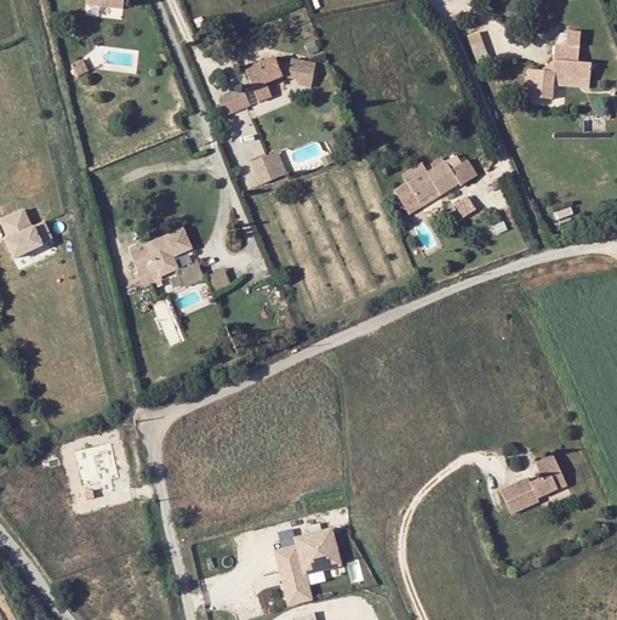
[(537,89),(541,112),(569,107),(566,95),(565,89),(578,87),(577,83),(601,79),(599,63),(587,66),(584,49),(582,34),(570,35),(572,50),(558,52),(561,73),(553,86),(537,89)]
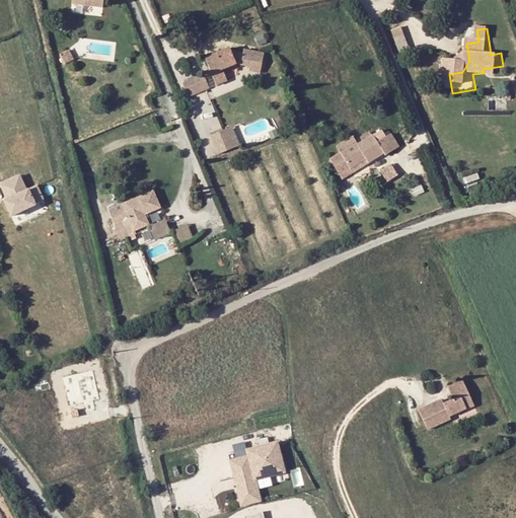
[(69,34),(58,40),(63,50),(73,46),(69,34)]
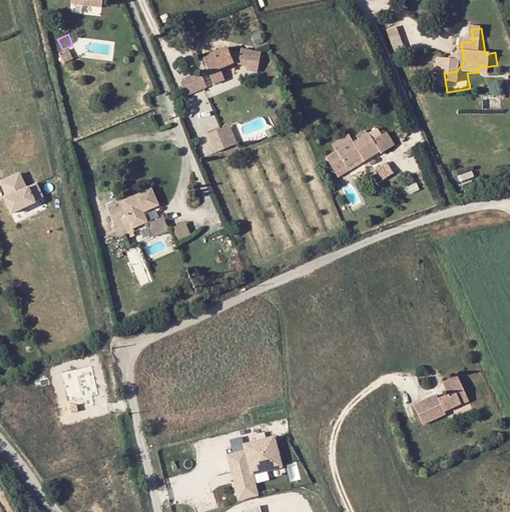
[(228,39),(200,50),(212,81),(226,75),(221,64),(234,59),(250,64),(248,67),(258,70),(263,53),(246,48),(248,45),(242,43),(241,47),(228,43),(228,39)]
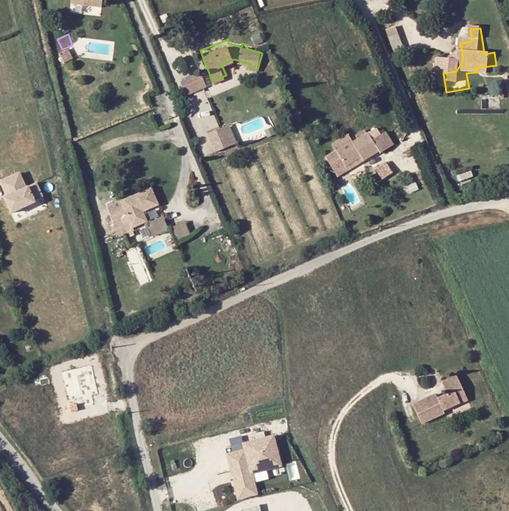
[(262,53),(263,49),(248,45),(246,48),(262,53)]
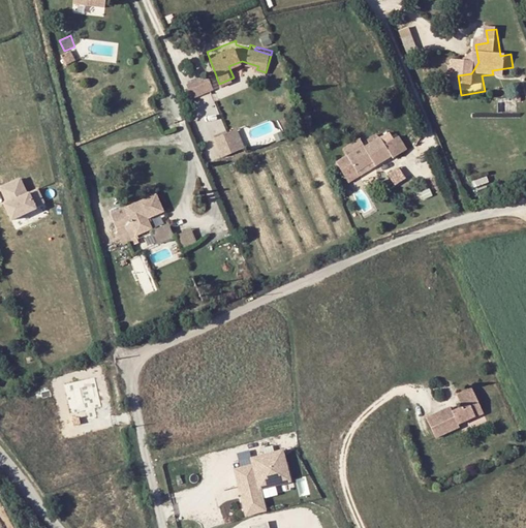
[(209,80),(204,67),(182,75),(187,88),(209,80)]
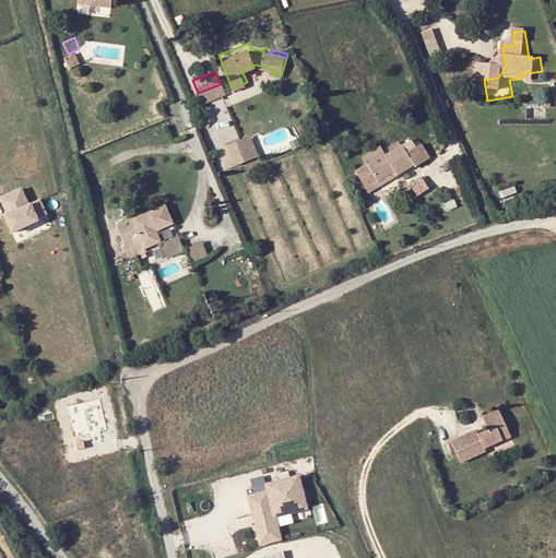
[(544,80),(542,71),(520,74),(521,79),(509,80),(510,85),(544,80)]
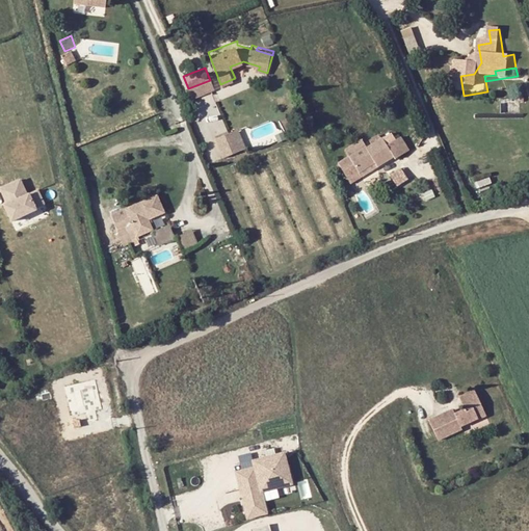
[(227,125),(233,141),(243,137),(237,121),(227,125)]
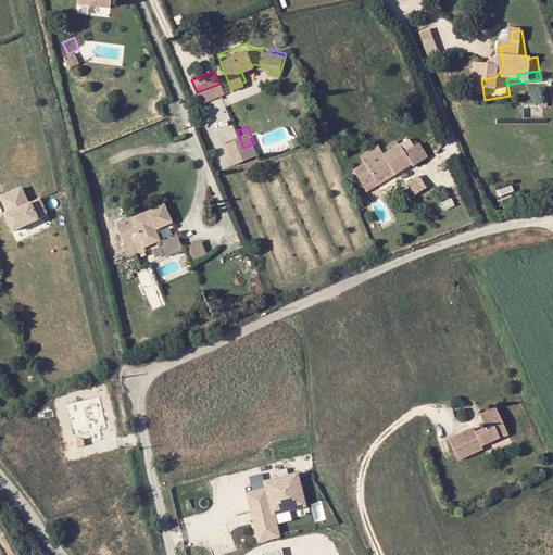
[(222,136),(228,153),(243,148),(237,130),(222,136)]
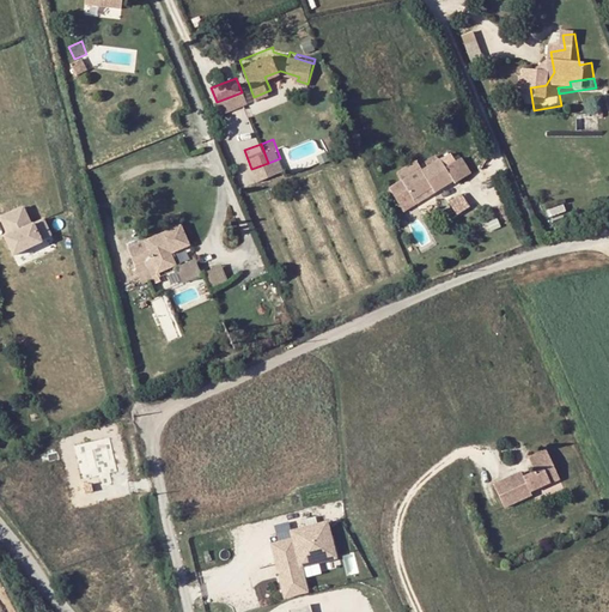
[(455,180),(456,182),(468,174),(456,156),(444,163),(455,180)]
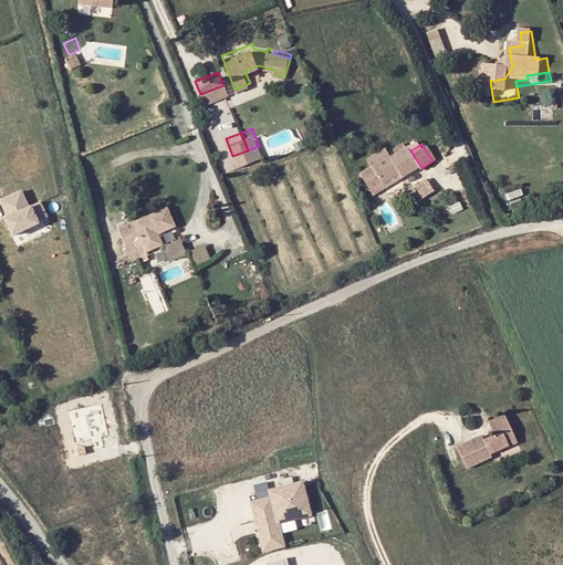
[(404,176),(420,166),(410,150),(407,146),(391,157),(372,168),(361,176),(372,192),(384,185),(402,174),(404,176)]
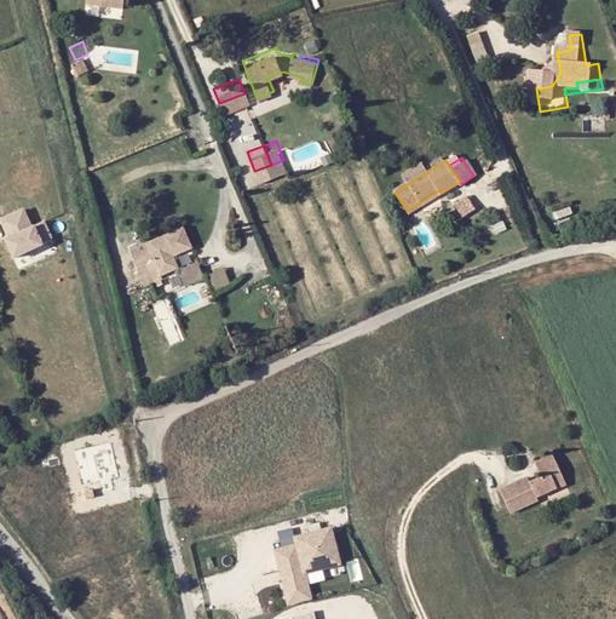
[(422,167),(403,179),(407,184),(427,172),(422,167)]
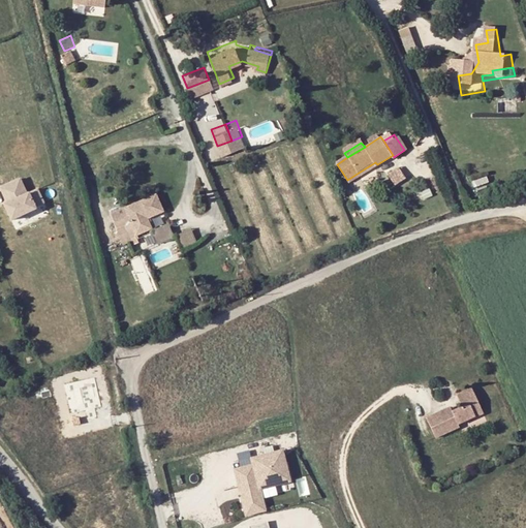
[(359,173),(347,180),(348,183),(361,175),(377,164),(375,162),(359,173)]
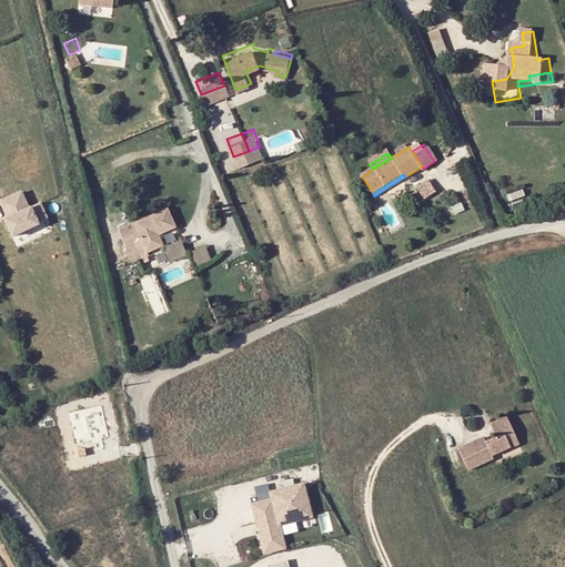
[(416,186),(424,200),(435,193),(427,180),(416,186)]
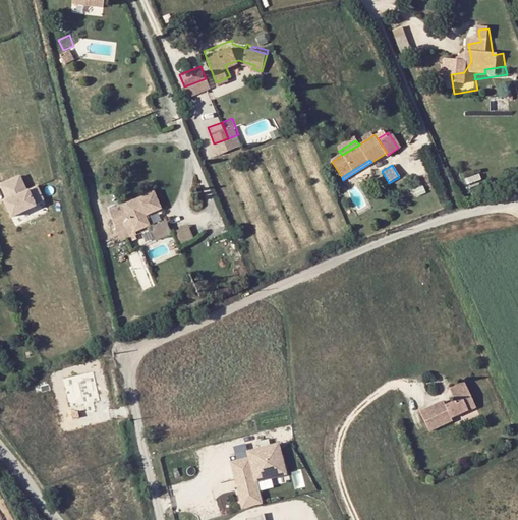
[(19,174),(0,183),(0,192),(11,217),(44,201),(37,185),(26,189),(19,174)]
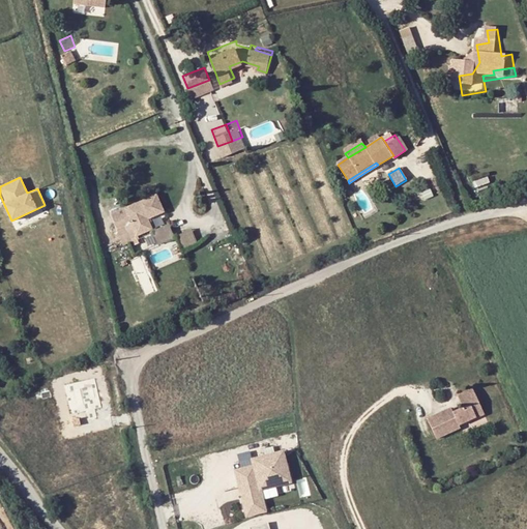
[(153,185),(112,205),(119,221),(130,216),(136,228),(151,222),(146,210),(162,203),(153,185)]
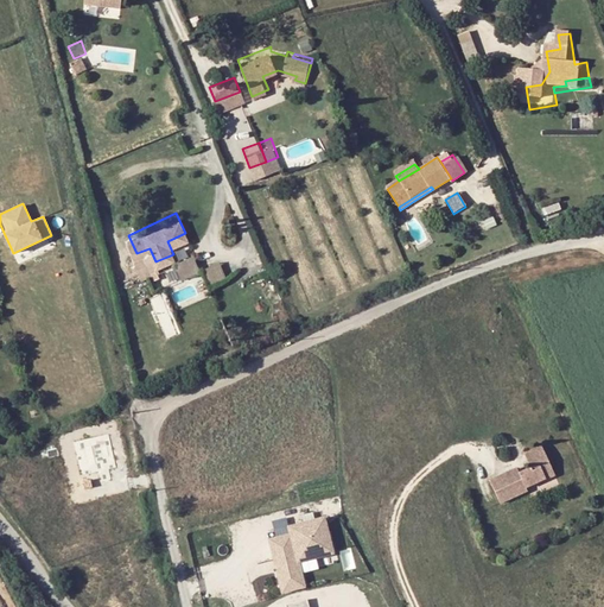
[(133,255),(137,253),(128,235),(125,238),(133,255)]
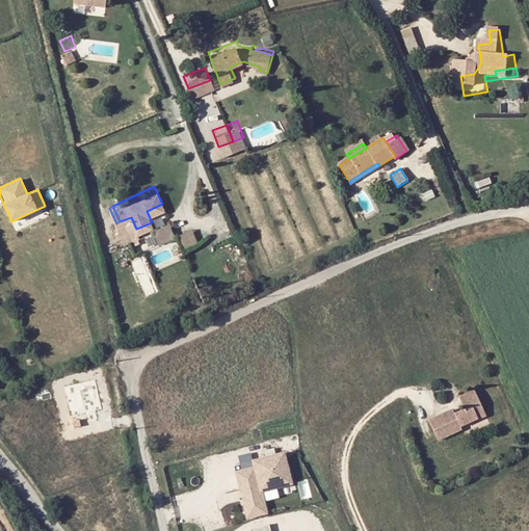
[(183,248),(196,243),(191,231),(178,236),(183,248)]
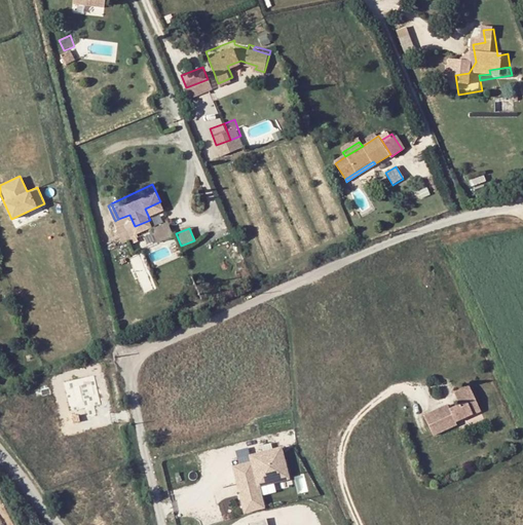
[(475,402),(467,383),(451,390),(457,403),(447,407),(444,409),(442,405),(422,414),(432,434),(455,423),(453,420),(471,412),(468,406),(475,402)]
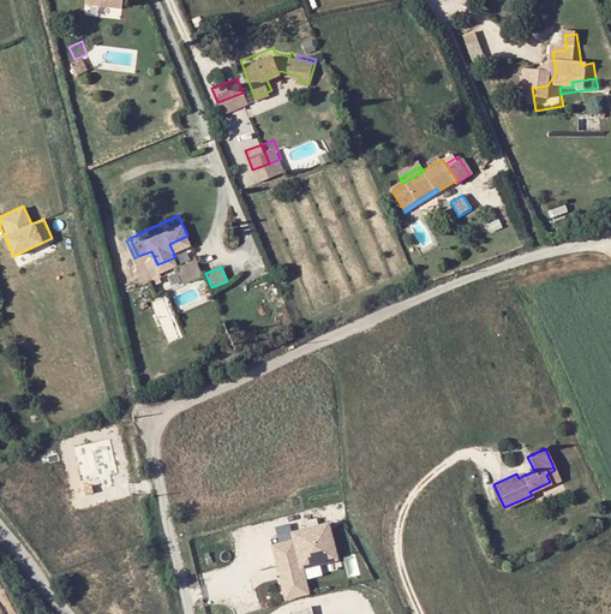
[(558,477),(555,470),(546,475),(550,482),(558,477)]
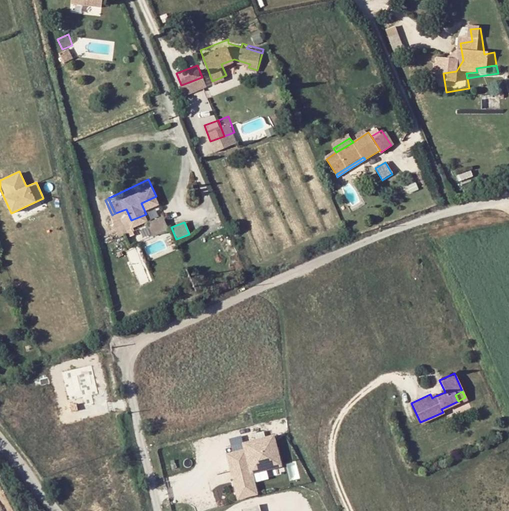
[(275,434),(243,441),(244,449),(225,453),(236,500),(258,495),(255,481),(268,478),(266,470),(283,467),(275,434)]
